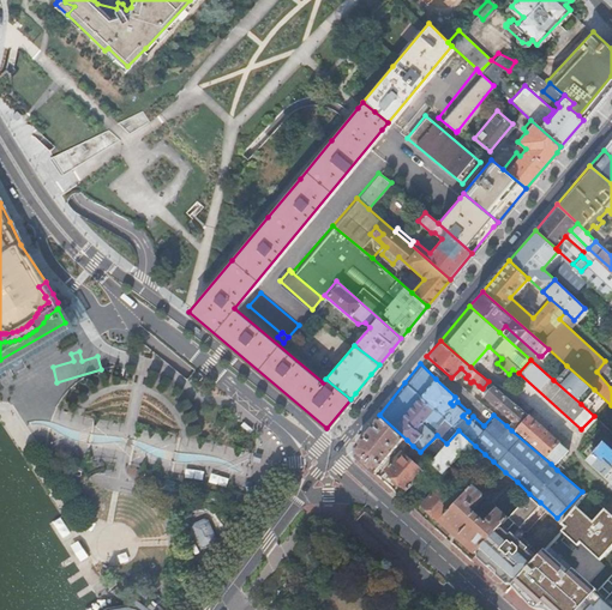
[(594,390),(567,366),(553,380),(581,404),(594,390)]
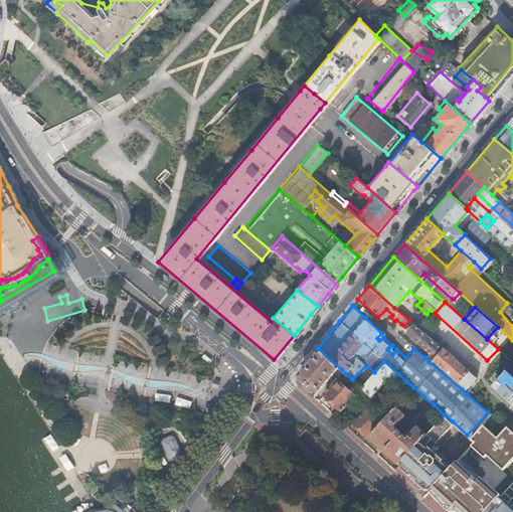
[(403,331),(429,352),(424,357),(429,361),(430,360),(441,347),(411,322),(403,331)]
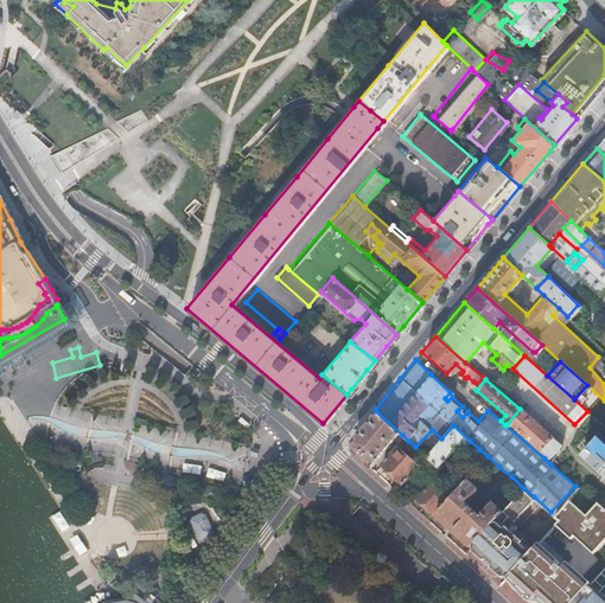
[(558,443),(520,409),(508,424),(546,457),(547,455),(558,443)]
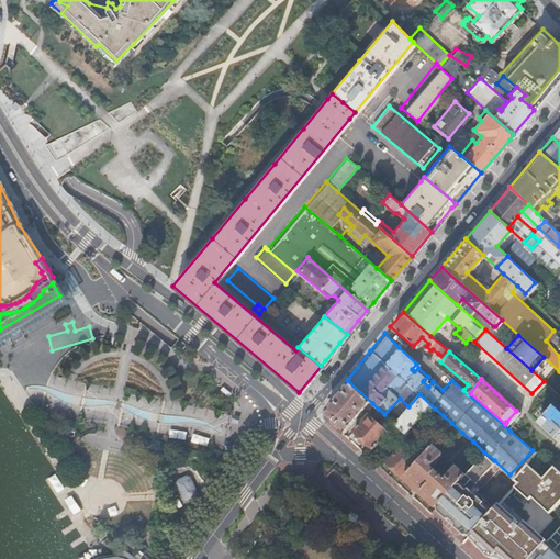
[(347,380),(323,407),(324,416),(340,431),(365,404),(367,406),(368,407),(372,403),(347,380)]
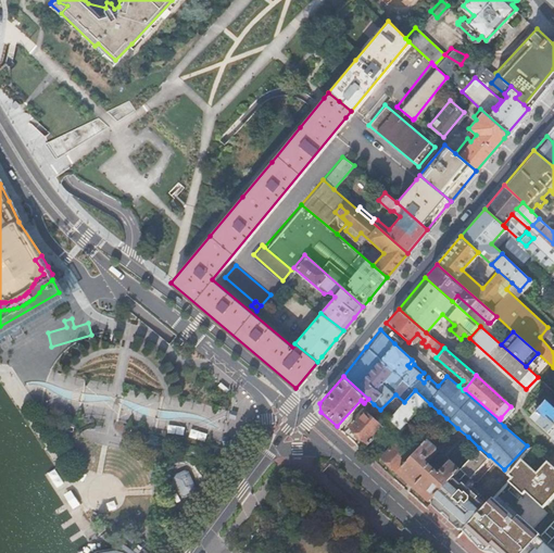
[(403,403),(389,418),(400,427),(417,409),(423,413),(430,404),(415,390),(404,402),(403,403)]
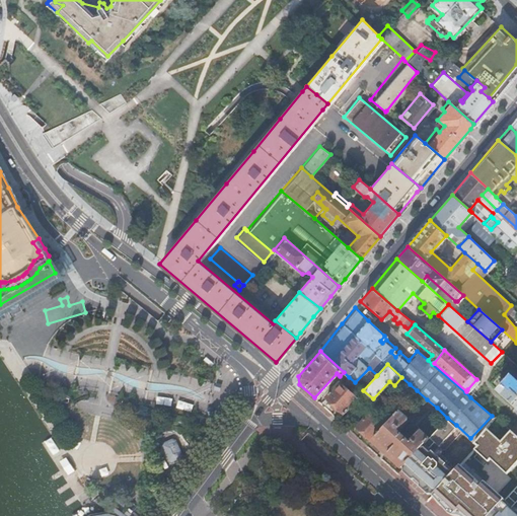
[(516,380),(509,373),(495,389),(516,409),(516,380)]
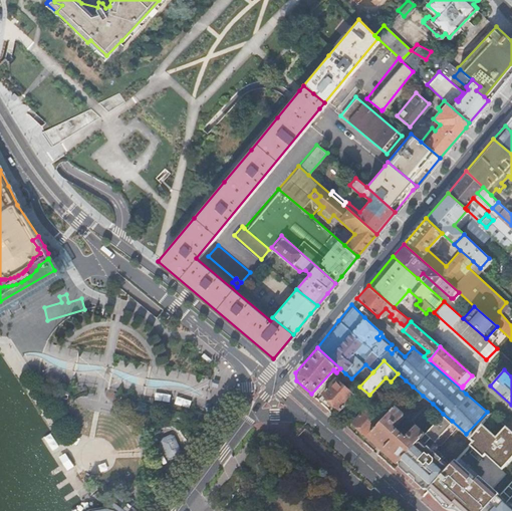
[(341,376),(350,386),(354,381),(351,378),(345,373),(341,376)]
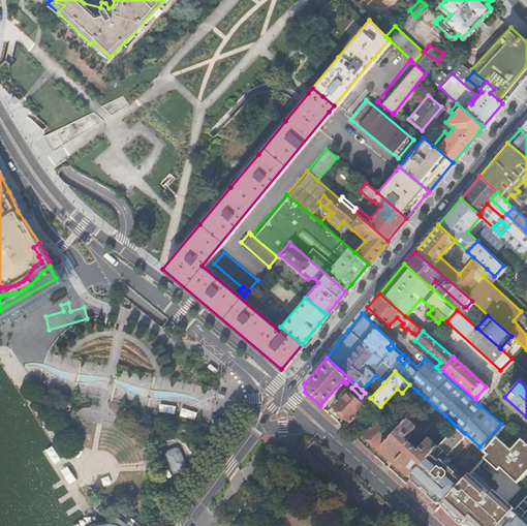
[(345,388),(331,403),(341,412),(335,419),(343,426),(364,405),(345,388)]
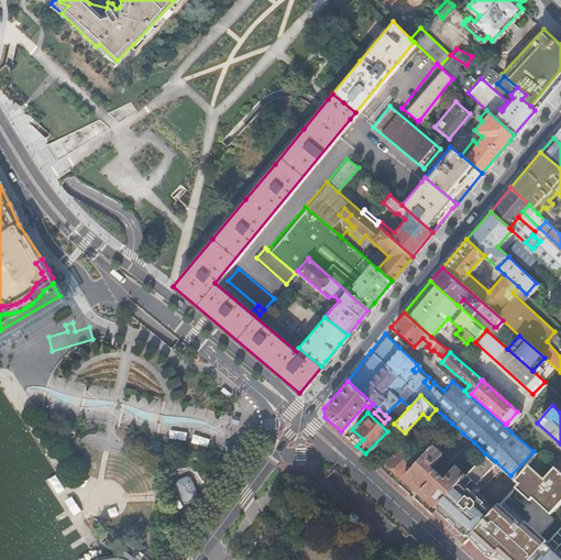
[(444,417),(436,427),(442,434),(448,427),(452,424),(444,417)]
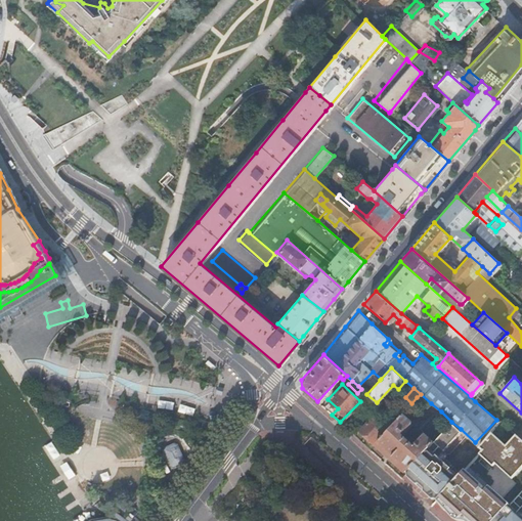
[(417,397),(428,407),(428,406),(431,403),(421,394),(417,397)]
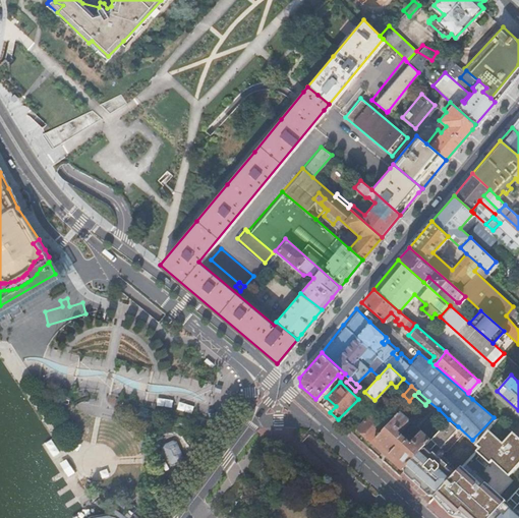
[(425,404),(436,413),(439,409),(428,401),(425,404)]
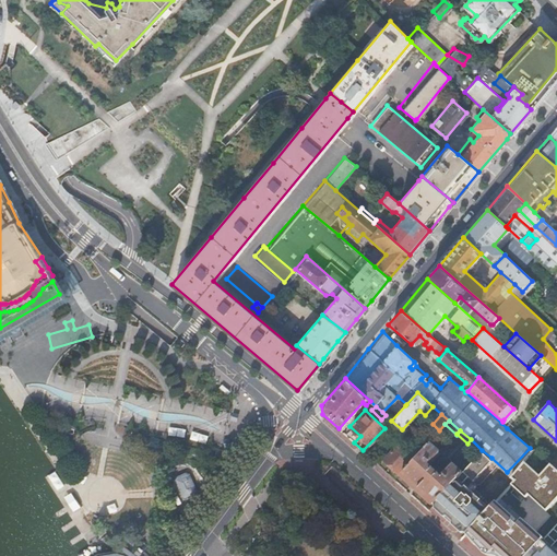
[(398,439),(382,456),(396,470),(413,452),(398,439)]
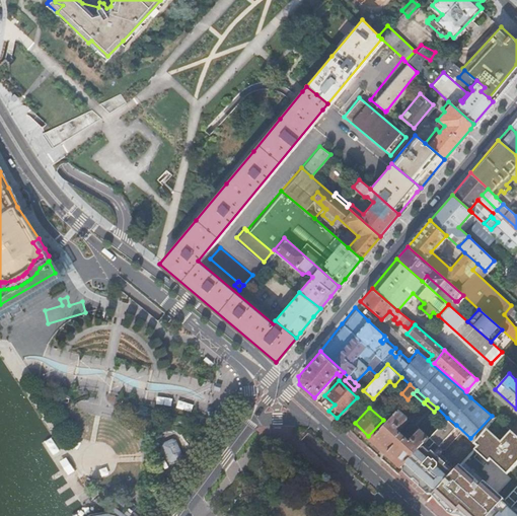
[(399,409),(371,438),(400,465),(410,456),(416,449),(427,438),(429,436),(421,428),(409,440),(399,431),(411,419),(399,409)]
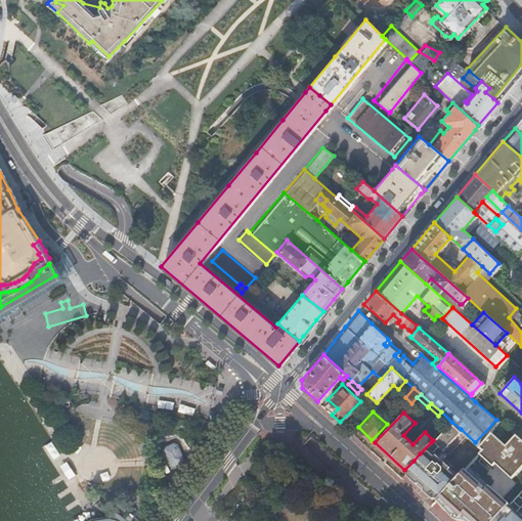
[(414,461),(404,470),(435,497),(458,474),(437,454),(461,429),(451,422),(433,440),(431,442),(420,453),(414,461)]
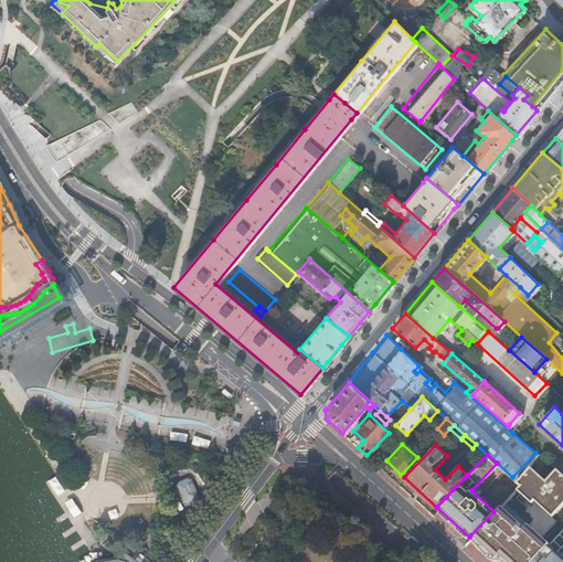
[(553,465),(544,475),(550,479),(559,469),(553,465)]
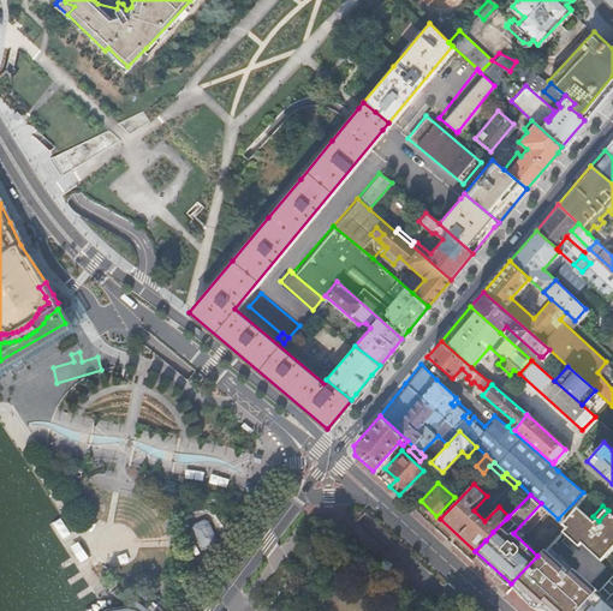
[(191,521),(189,525),(197,543),(201,544),(212,539),(213,535),(206,517),(202,516),(191,521)]
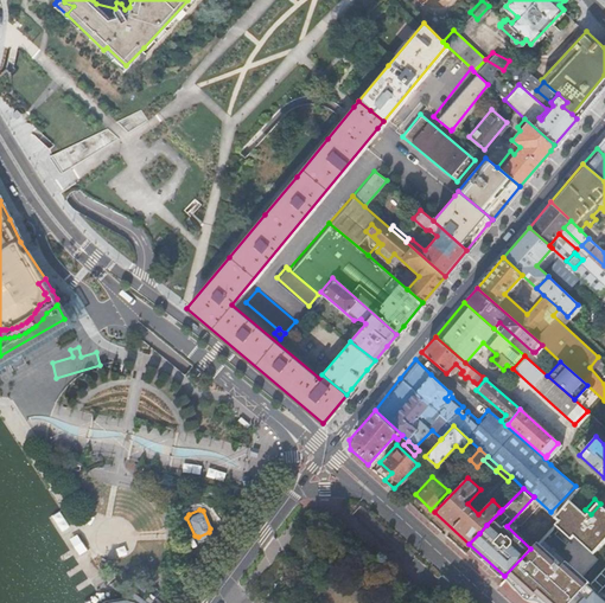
[(558,519),(546,532),(558,544),(570,531),(558,519)]
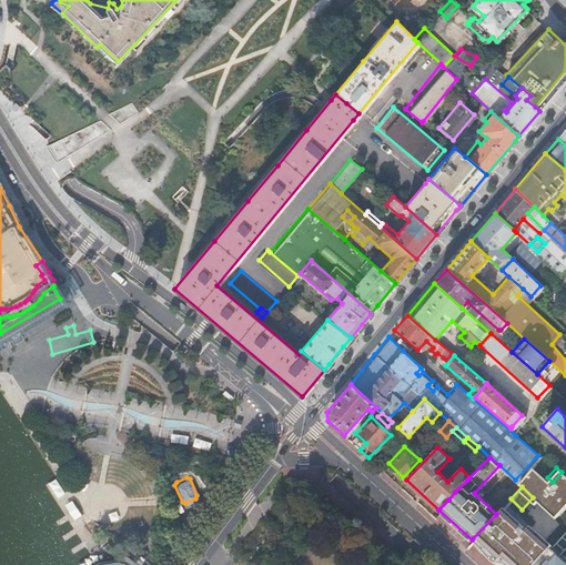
[(508,514),(504,517),(518,532),(534,546),(538,543),(508,514)]
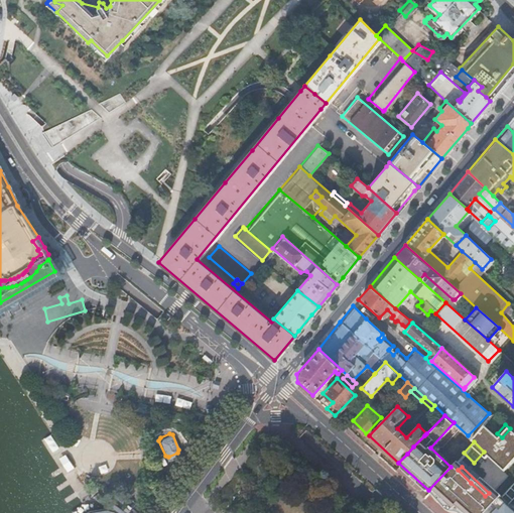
[(458,470),(437,492),(451,505),(471,483),(458,470)]
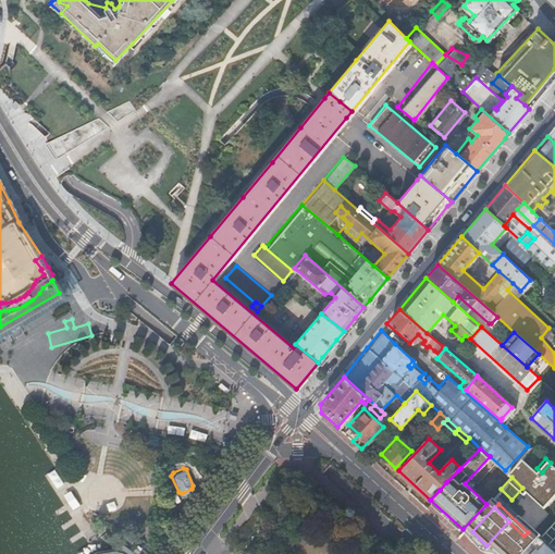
[(554,517),(545,531),(553,538),(554,534),(554,517)]
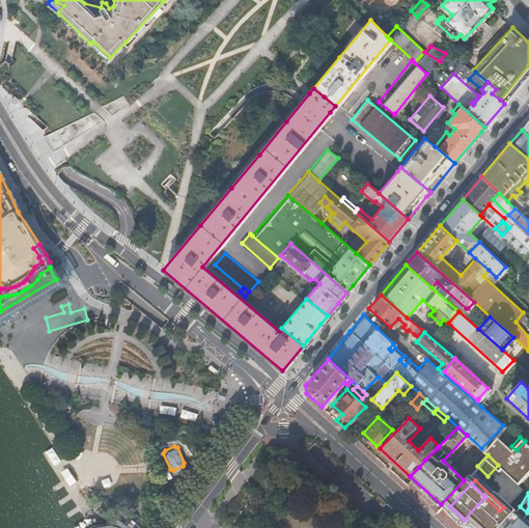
[(484,497),(464,520),(472,527),(482,527),(499,510),(484,497)]
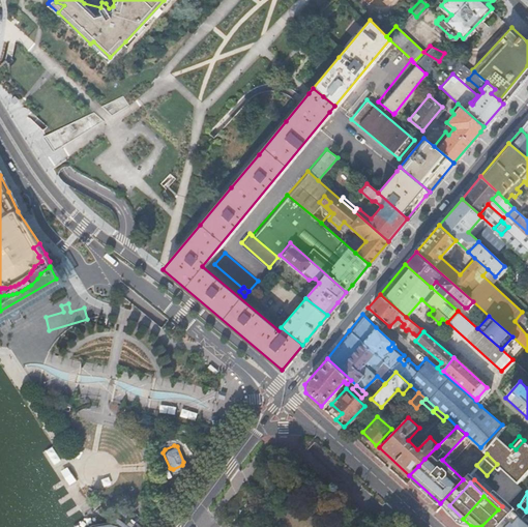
[(449,505),(445,509),(463,526),(471,526),(463,519),(449,505)]
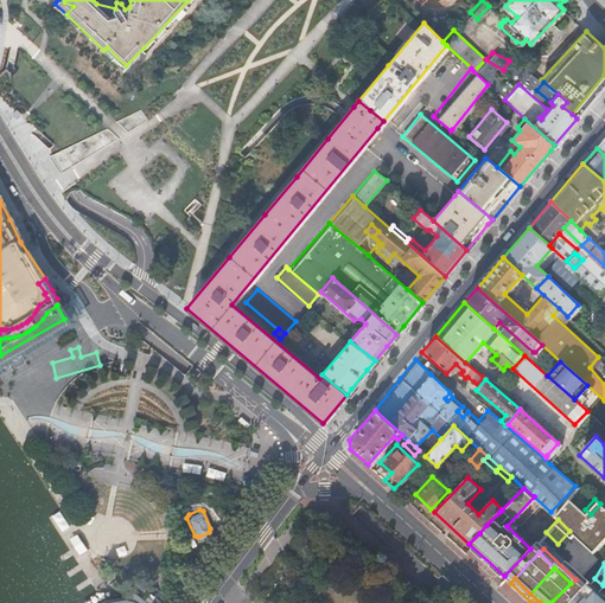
[(596,588),(587,581),(566,602),(604,602),(604,600),(594,590),(596,588)]
